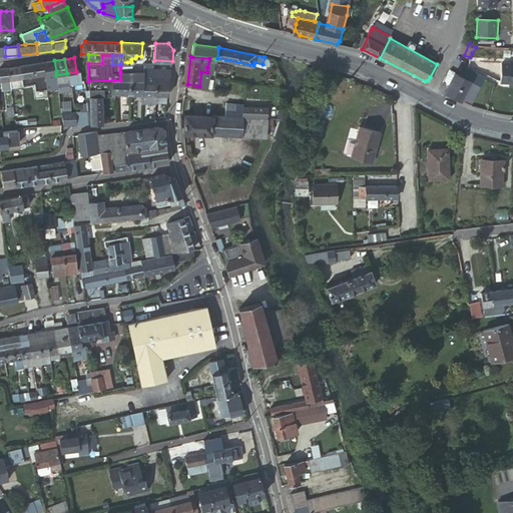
[(56,71),(54,60),(43,62),(45,73),(56,71)]
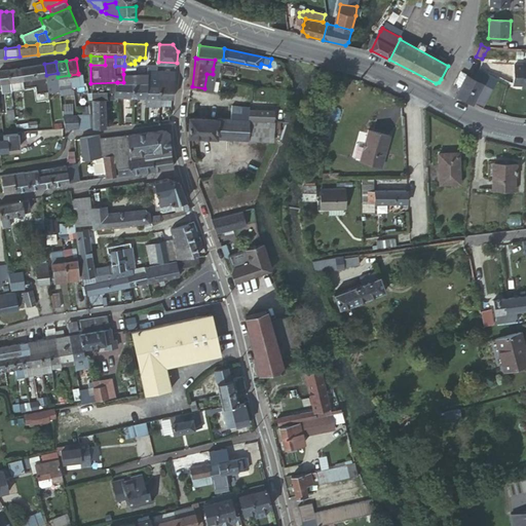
[(46,75),(44,64),(21,67),(23,78),(46,75)]
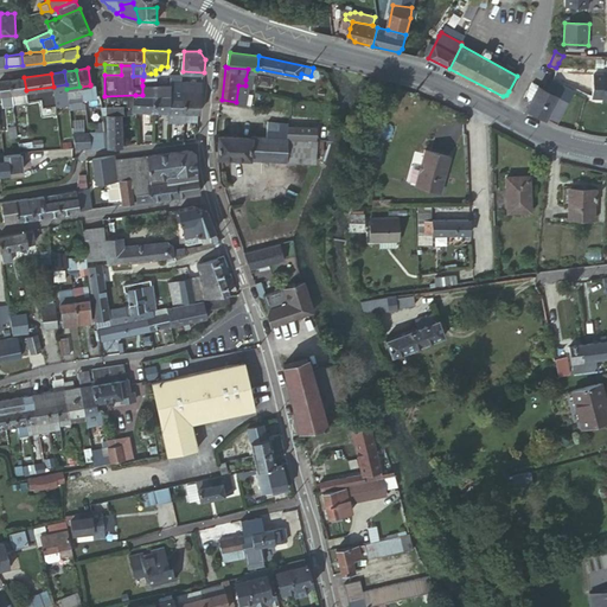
[(172,85),(172,90),(181,90),(183,82),(183,75),(172,75),(172,85)]
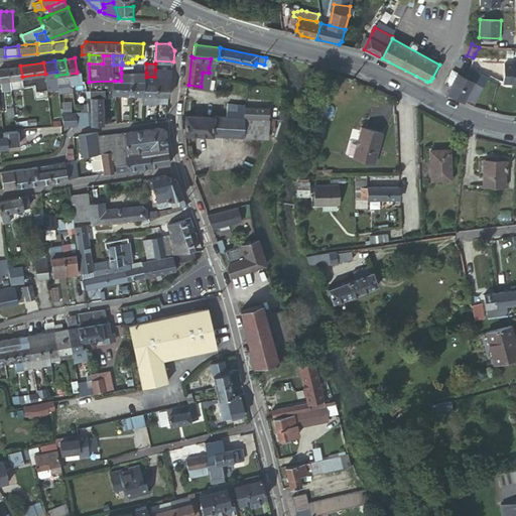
[(515,63),(513,65),(512,68),(504,68),(503,87),(511,87),(511,90),(515,90),(515,63)]
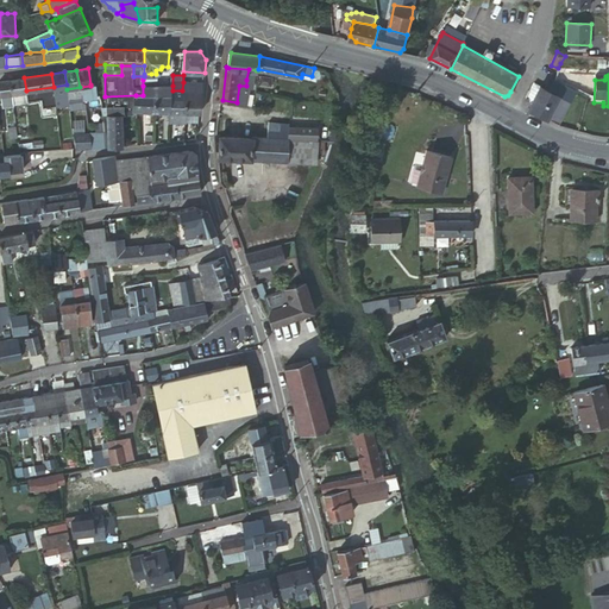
[(26,90),(24,77),(11,80),(12,93),(26,90)]
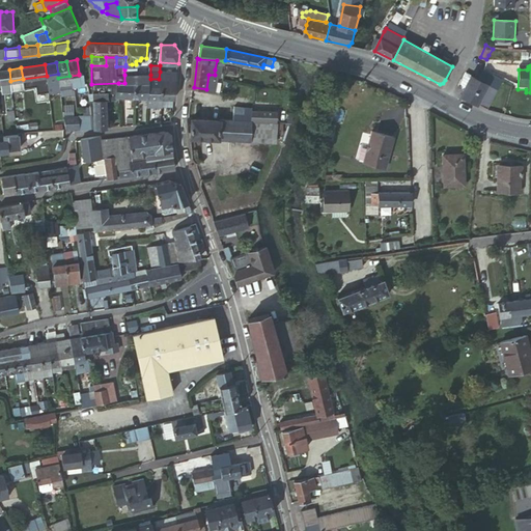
[(10,81),(9,70),(0,71),(0,82),(10,81)]
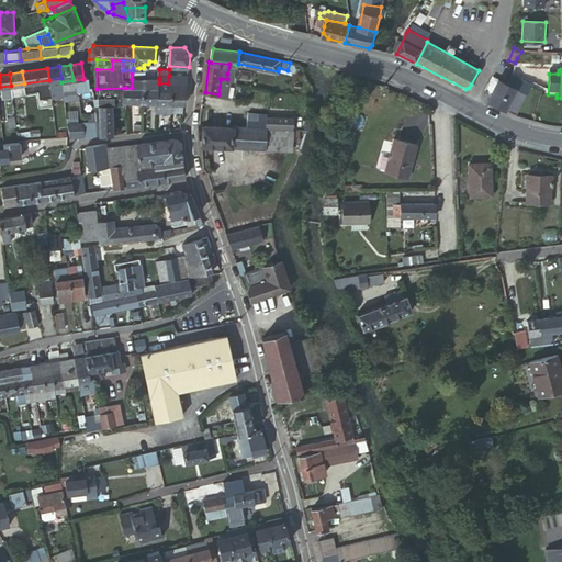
[(508,85),(528,94),(532,85),(514,75),(508,85)]
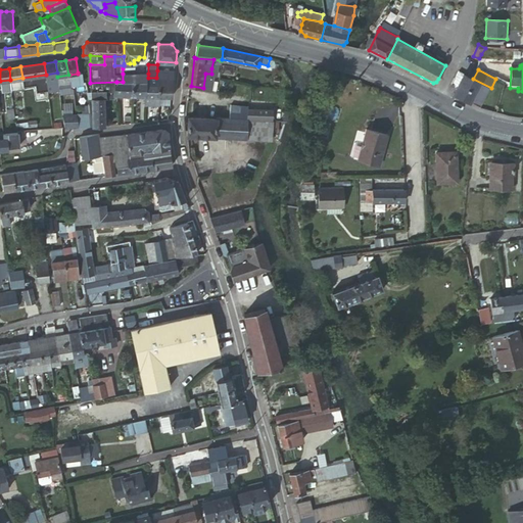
[(158,78),(174,79),(175,72),(157,70),(156,78),(158,78)]
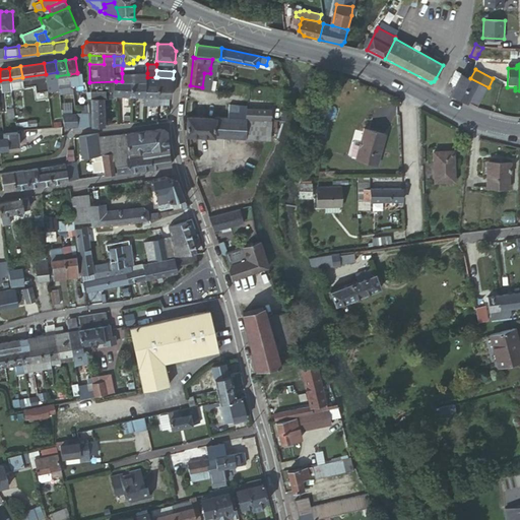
[(449,85),(453,87),(462,73),(457,70),(449,85)]
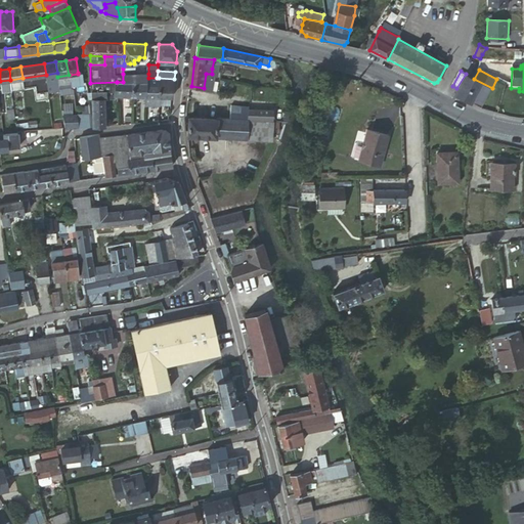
[(57,77),(57,73),(46,75),(47,80),(47,82),(58,80),(57,77)]
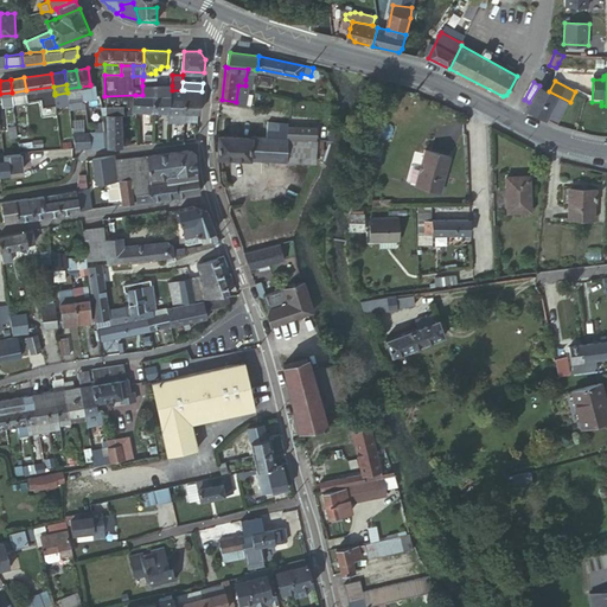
[(95,96),(95,90),(90,90),(90,85),(81,87),(82,93),(87,93),(87,97),(95,96)]
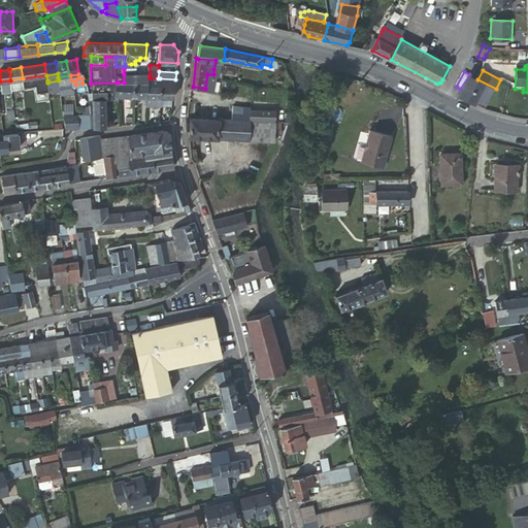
[(135,84),(147,84),(147,78),(150,78),(150,74),(131,74),(124,74),(124,83),(135,84)]
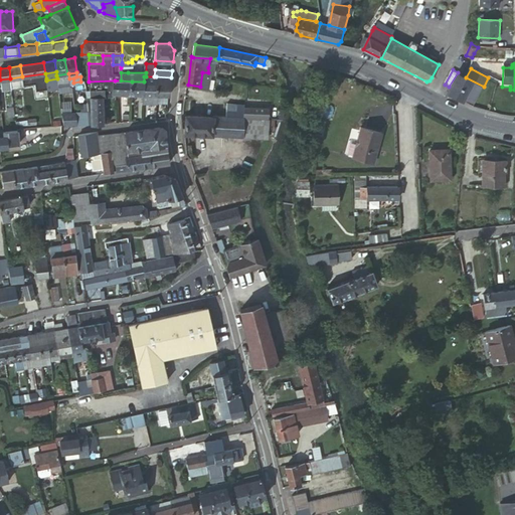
[(202,72),(200,87),(210,88),(212,73),(208,72),(202,72)]
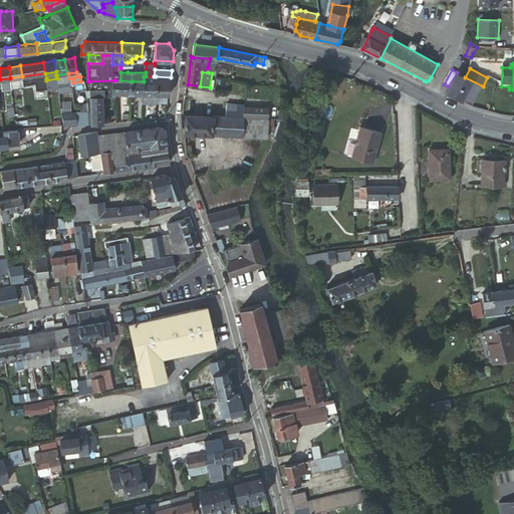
[(448,93),(472,105),(483,86),(465,77),(457,72),(448,86),(447,90),(448,93)]
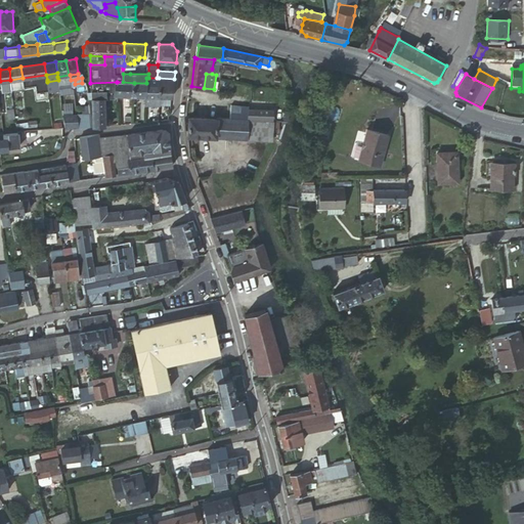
[(47,80),(46,75),(23,78),(24,84),(47,80)]
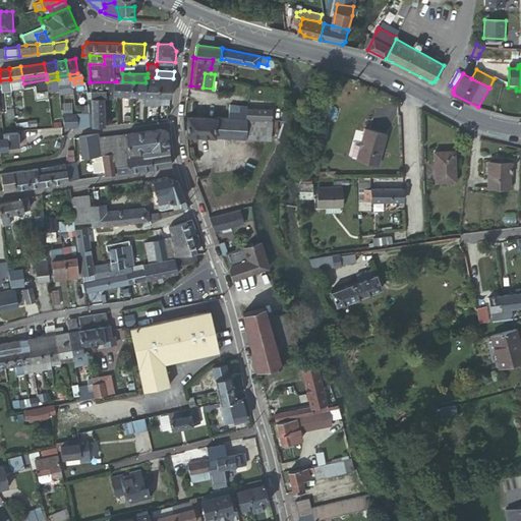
[(69,74),(68,74),(57,76),(58,79),(60,92),(72,91),(72,83),(71,83),(70,79),(69,74)]
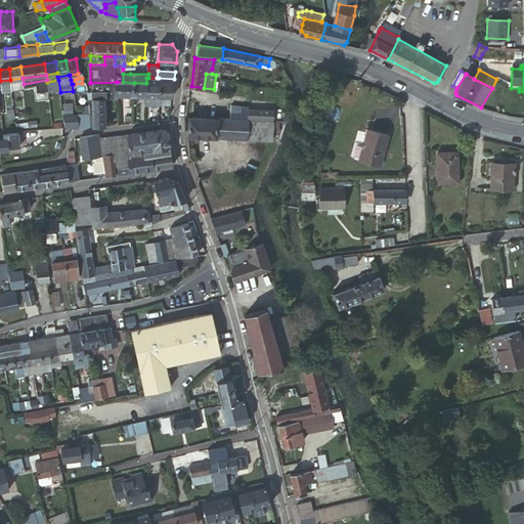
[(24,84),(23,78),(10,80),(12,89),(24,88),(24,84)]
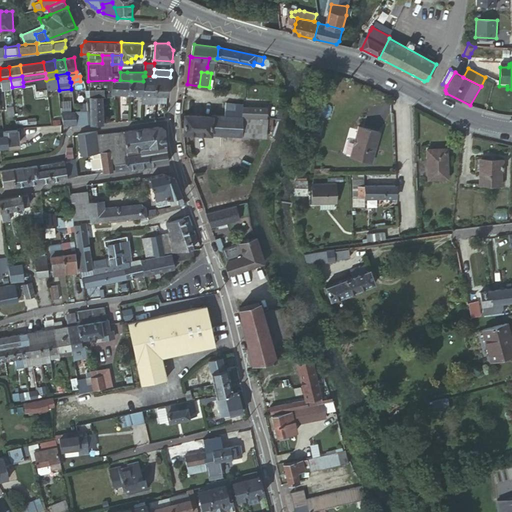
[(155,94),(155,76),(153,76),(145,76),(143,76),(143,81),(142,94),(155,94)]
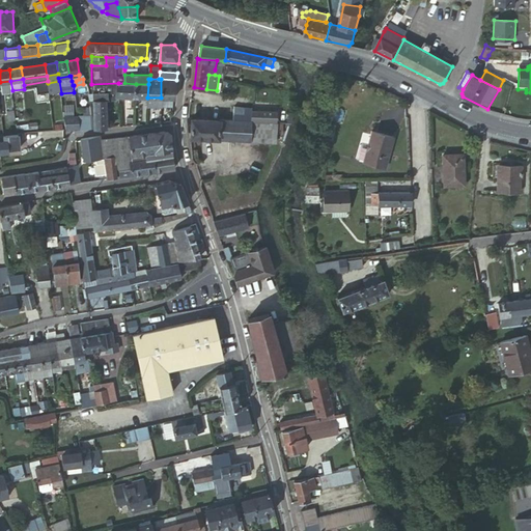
[(163,99),(174,99),(176,80),(161,79),(161,98),(163,99)]
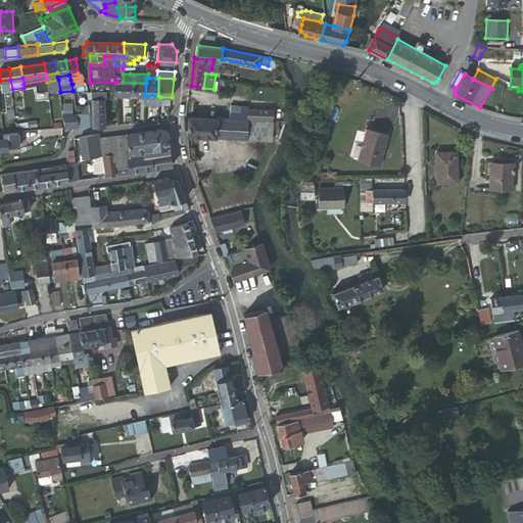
[(1,90),(12,89),(10,80),(0,81),(1,90)]
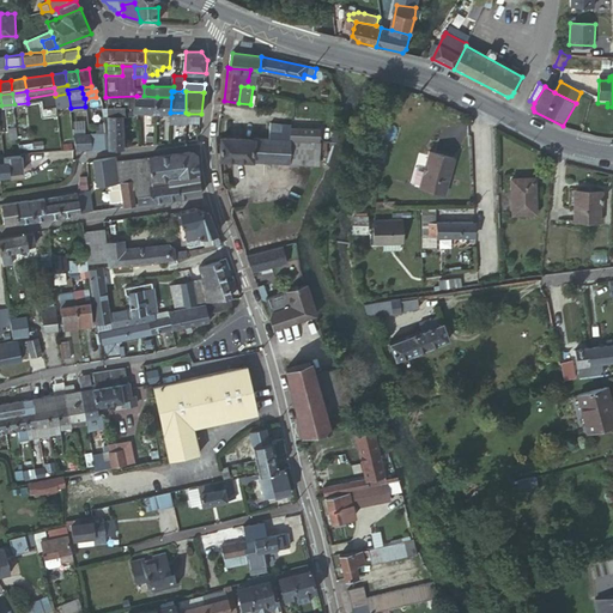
[(107,105),(108,115),(122,114),(126,114),(126,108),(135,108),(137,96),(105,97),(107,105)]
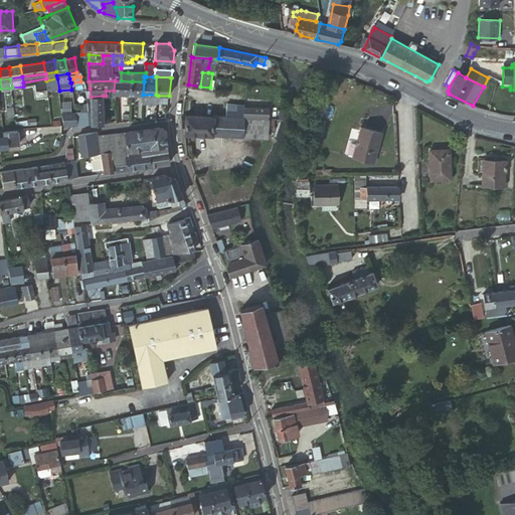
[(115,80),(114,91),(114,93),(117,94),(132,94),(132,81),(121,80),(115,80)]
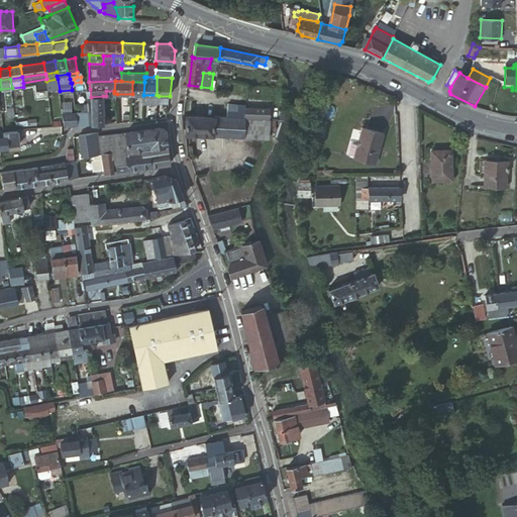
[(244,98),(248,86),(232,81),(229,93),(244,98)]
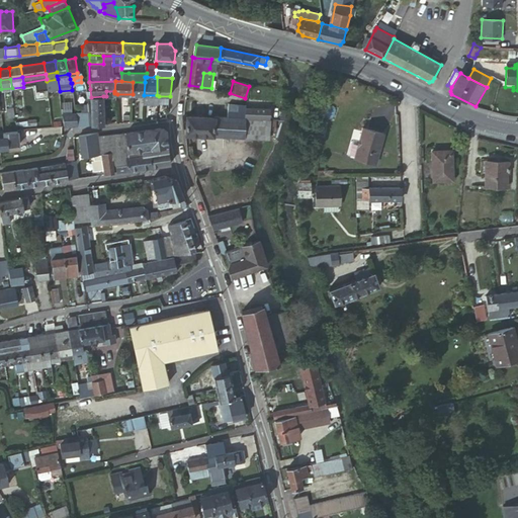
[(133,82),(133,94),(144,95),(145,82),(133,82)]
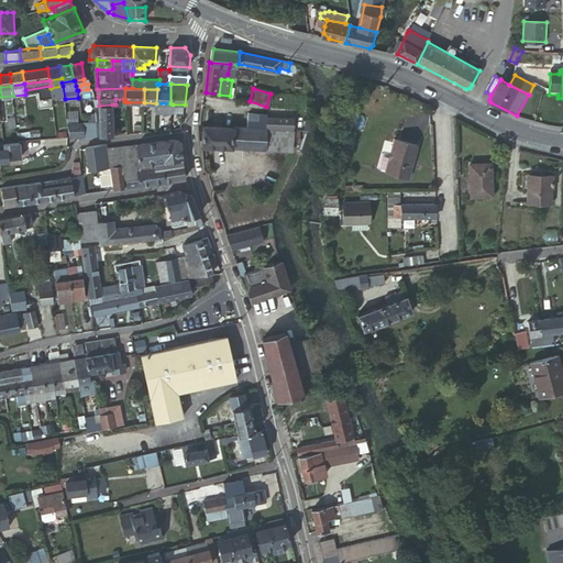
[(172,113),(173,105),(170,103),(156,103),(156,112),(172,113)]
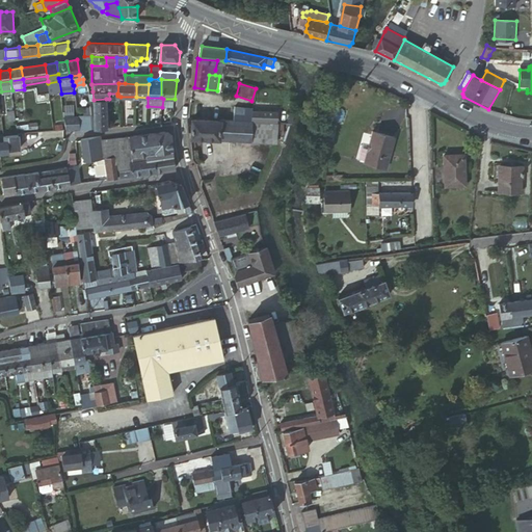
[(94,100),(94,111),(107,110),(106,99),(94,100)]
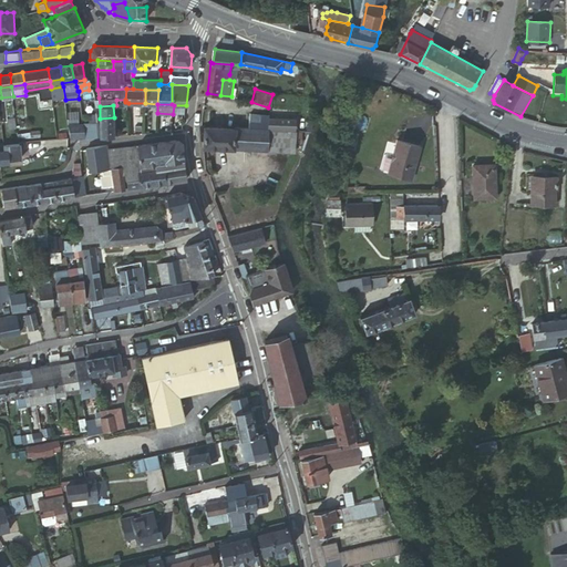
[(223,107),(206,105),(205,105),(203,126),(206,126),(248,129),(270,130),(271,121),(261,121),(261,116),(254,115),(254,113),(238,112),(238,115),(238,119),(229,119),(220,117),(222,113),(223,107)]
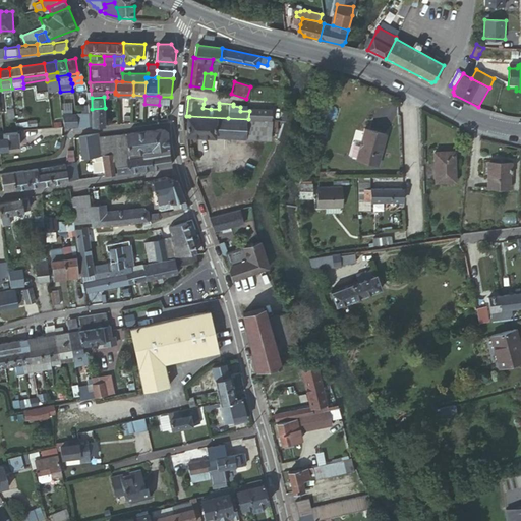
[(16,118),(15,107),(7,108),(8,118),(16,118)]
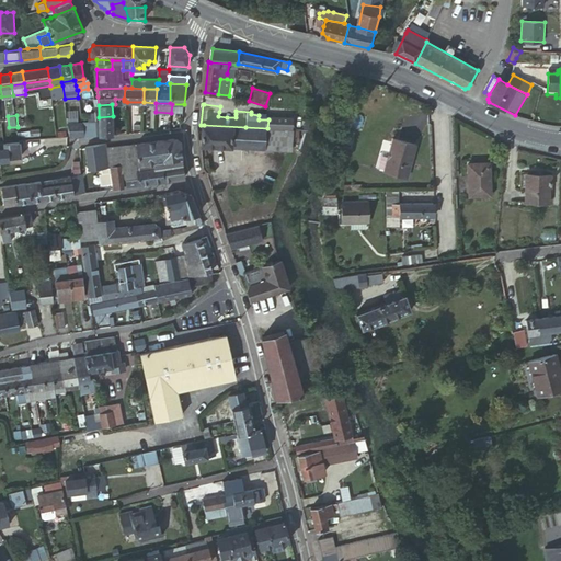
[(99,117),(101,134),(101,136),(113,135),(113,116),(99,117)]
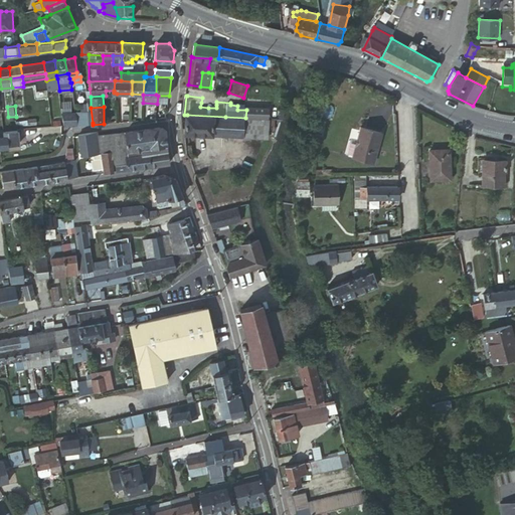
[(246,110),(245,118),(269,119),(270,109),(246,108),(246,110)]
